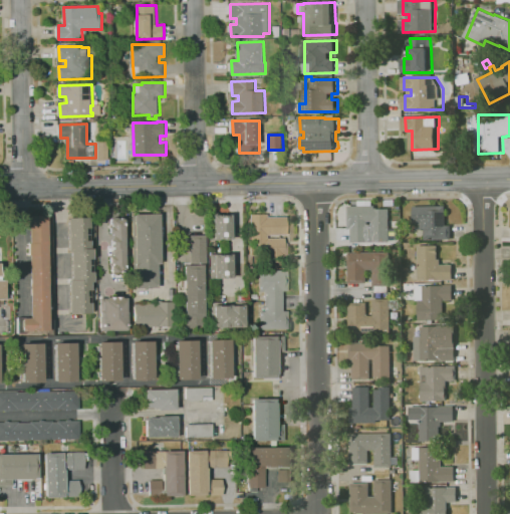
[(99,142),(109,142),(110,160),(99,161),(99,142)]
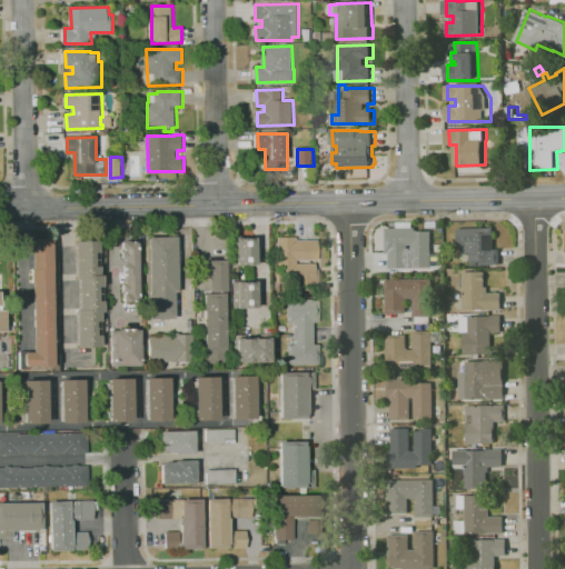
[(389,229),(389,268),(435,267),(434,228),(389,229)]
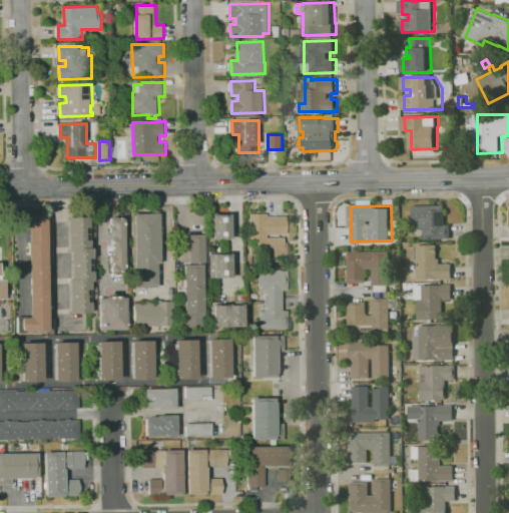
[(452,238),(452,224),(447,224),(447,205),(414,205),(415,229),(425,229),(426,238),(452,238)]
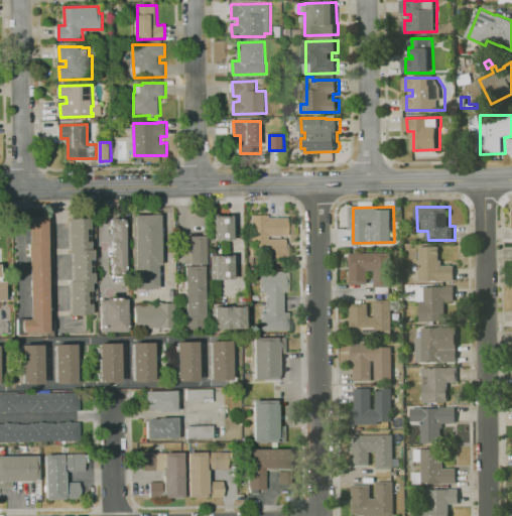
[(137,289),(159,288),(159,265),(163,265),(162,214),(135,215),(137,289)]
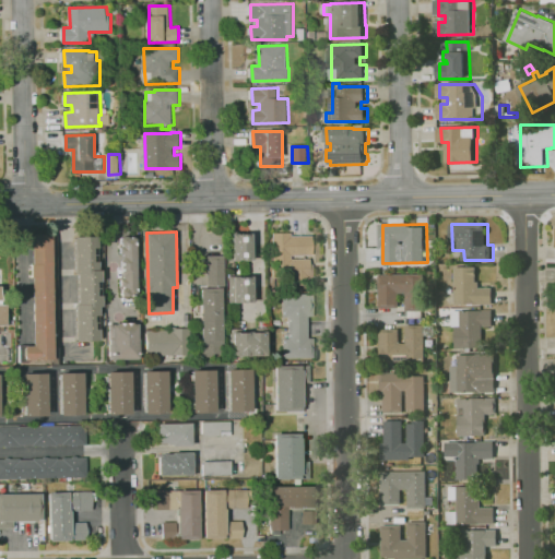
[(254,260),(254,233),(233,233),(233,261),(254,260)]
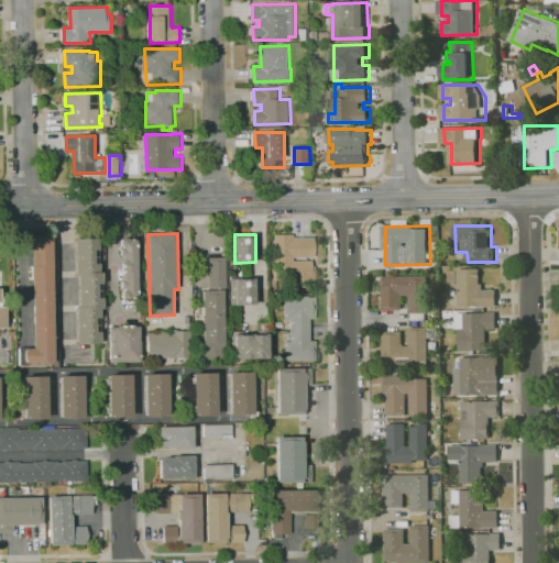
[(278,236),(280,280),(315,280),(315,258),(316,258),(316,235),(278,236)]
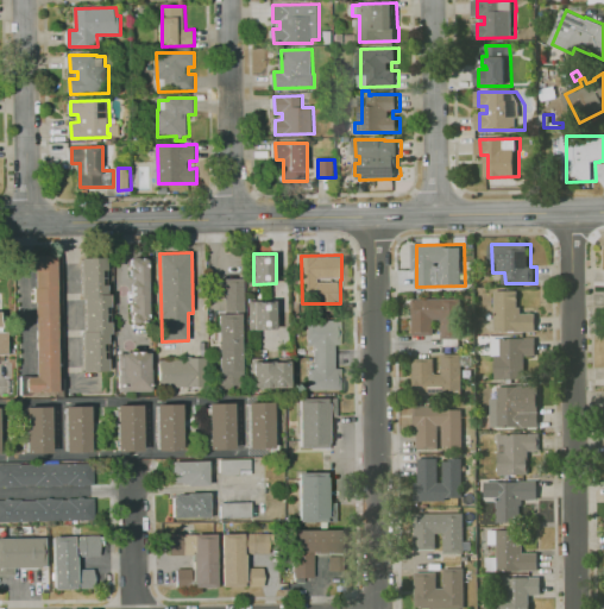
[(61,393),(58,256),(36,256),(37,376),(23,376),(24,393),(61,393)]
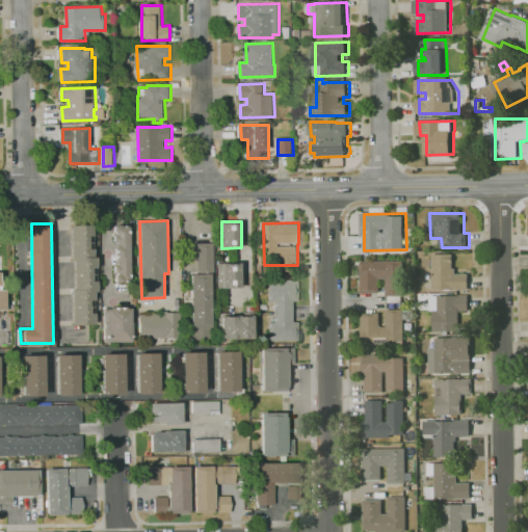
[(74,224),(74,324),(97,324),(96,224),(74,224)]
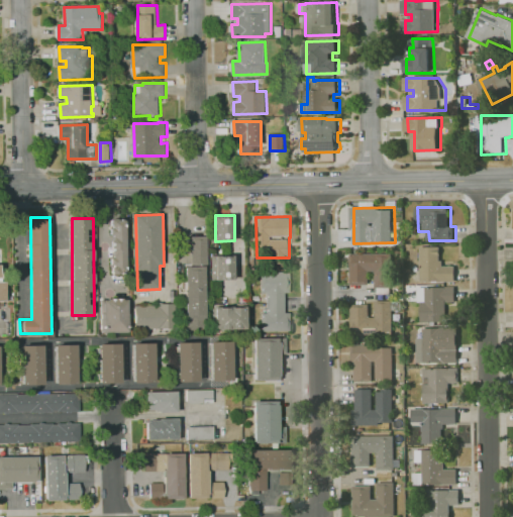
[(127,218),(111,219),(111,239),(112,239),(113,273),(128,273),(127,218)]
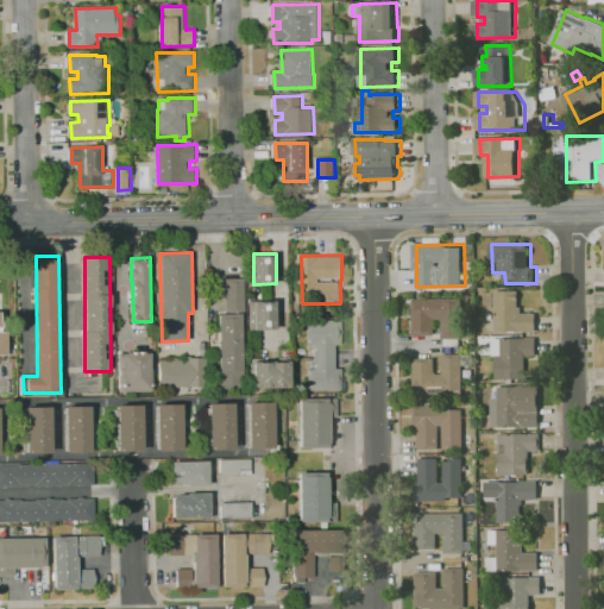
[(246,278),(222,277),(222,312),(246,312),(246,278)]
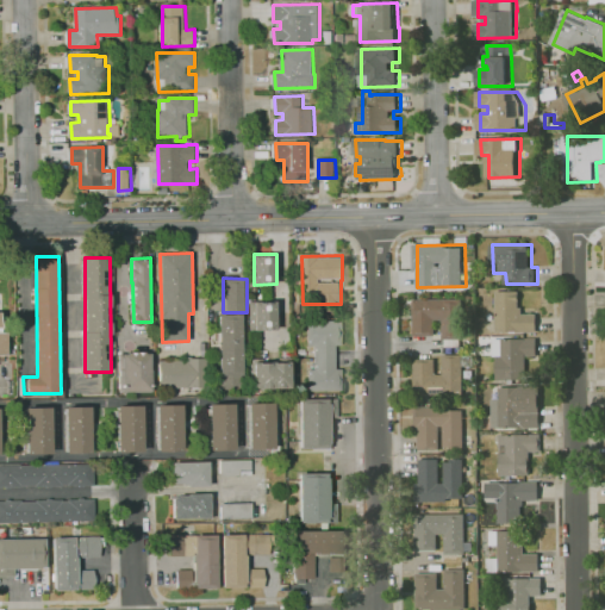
[(523,291),(498,291),(499,331),(540,330),(540,313),(523,313),(523,291)]
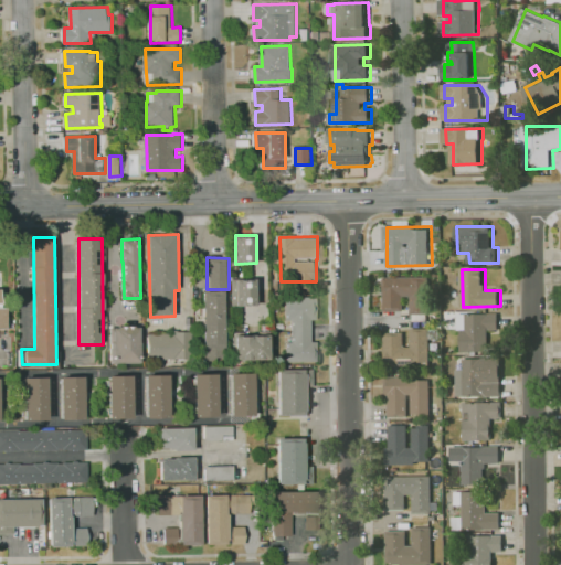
[(406,310),(406,297),(412,297),(413,313),(430,313),(430,277),(387,278),(387,311),(406,310)]
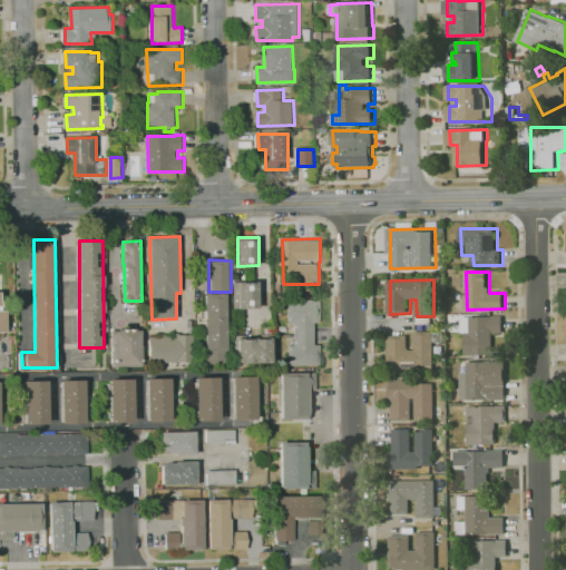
[(236,308),(260,308),(259,282),(235,282),(236,308)]
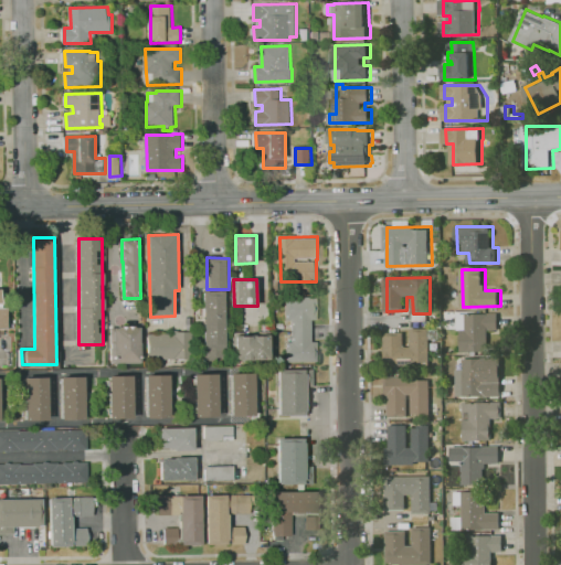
[(226,291),(205,290),(204,360),(225,360),(226,291)]
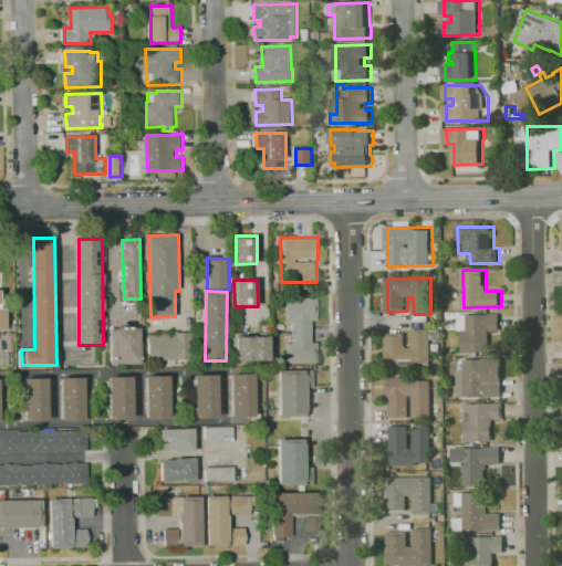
[(320,363),(320,342),(313,342),(313,320),(319,320),(319,297),(288,297),(288,322),(293,322),(293,342),(289,342),(289,363),(320,363)]
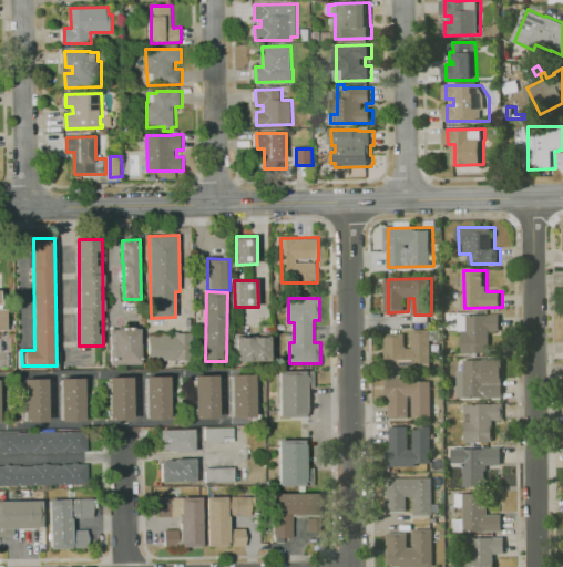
[(463,353),(492,352),(492,331),(503,331),(502,315),(462,315),(463,353)]
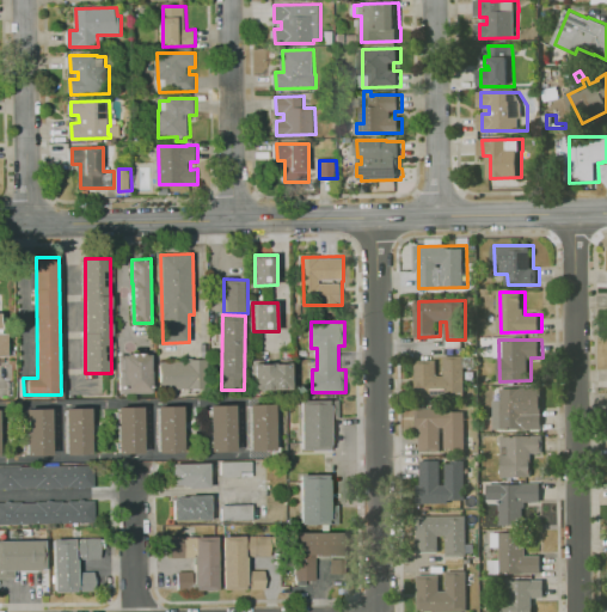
[(154,393),(153,353),(123,354),(124,395),(154,393)]
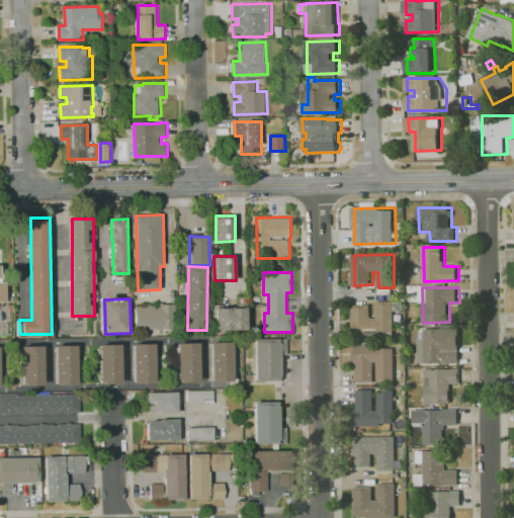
[(372,305),(354,305),(354,329),(380,329),(380,335),(396,334),(396,304),(378,304),(378,317),(372,317),(372,305)]
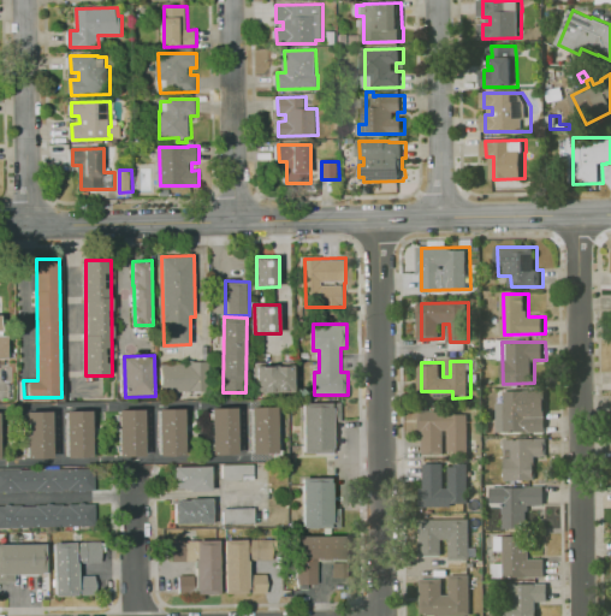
[(162,362),(162,391),(211,391),(209,362),(162,362)]
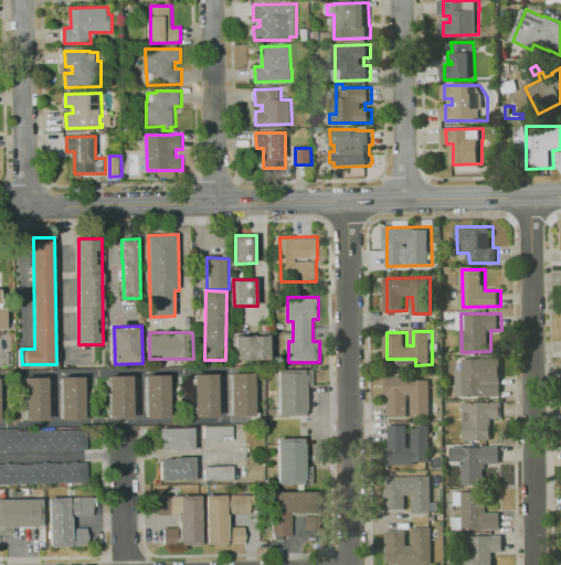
[(271,359),(270,333),(234,334),(235,360),(271,359)]
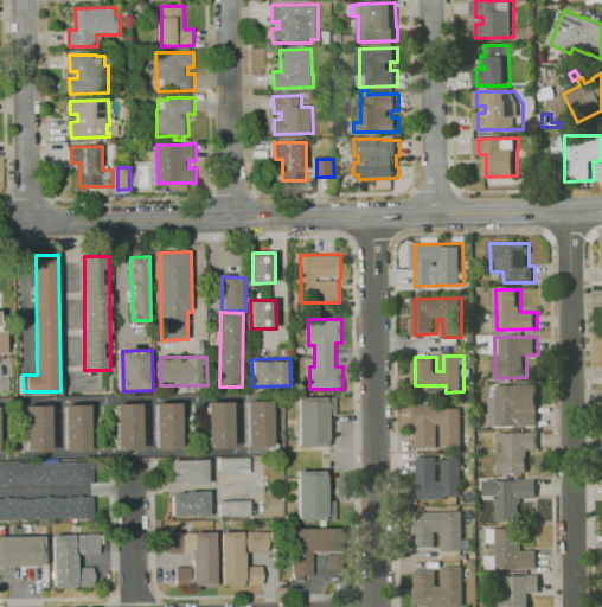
[(539,384),(500,385),(500,396),(492,397),(493,427),(540,426),(539,384)]
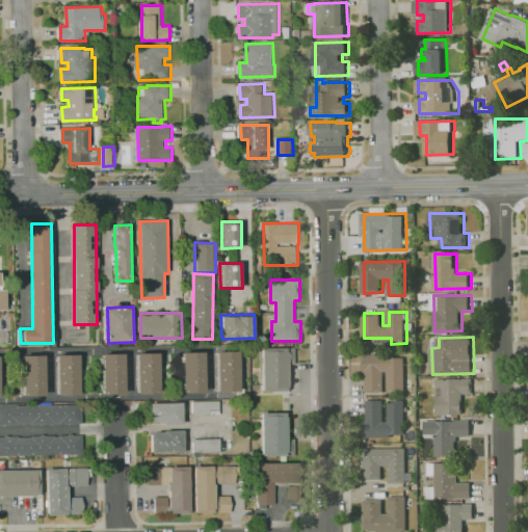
[(296,364),(296,347),(264,348),(264,391),(290,391),(290,365),(296,364)]
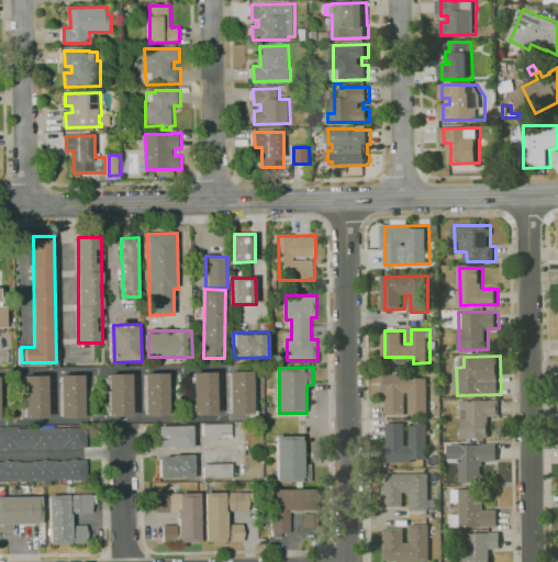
[(194,415),(218,415),(218,371),(193,372),(194,415)]
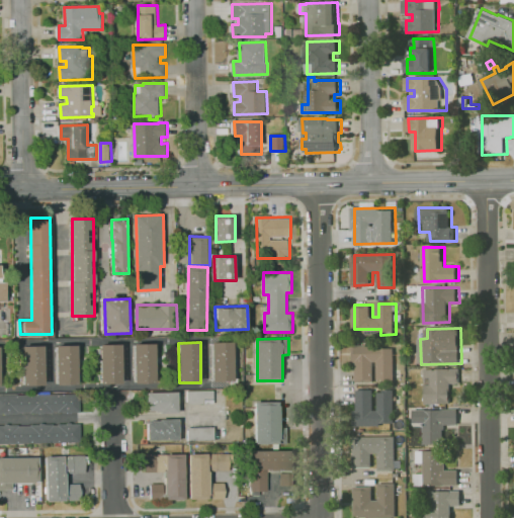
[(235,380),(234,342),(212,342),(212,381),(235,380)]
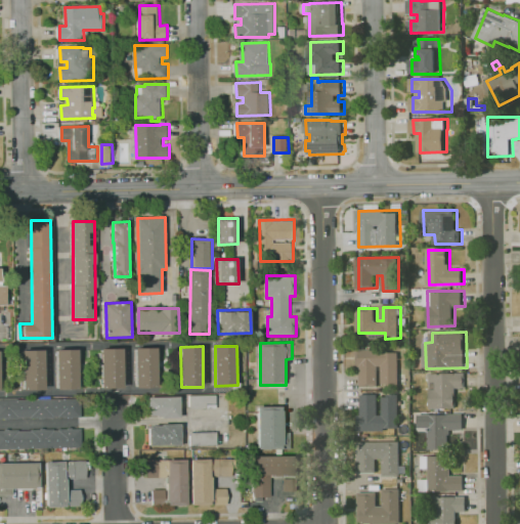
[(159,387),(158,347),(136,347),(136,387),(159,387)]
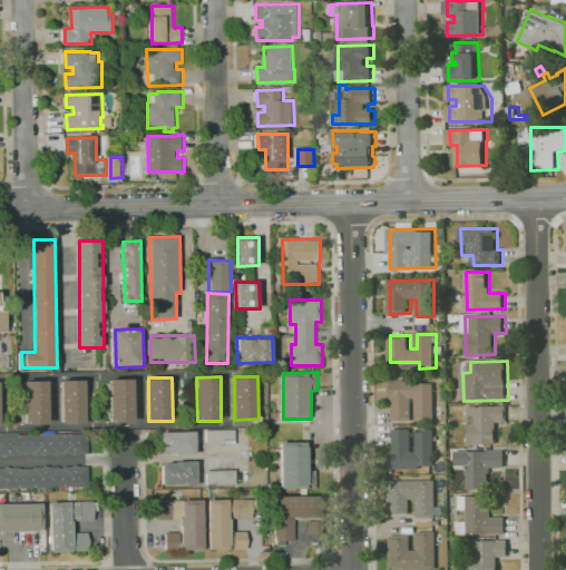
[(135,379),(111,380),(113,422),(136,422),(135,379)]
